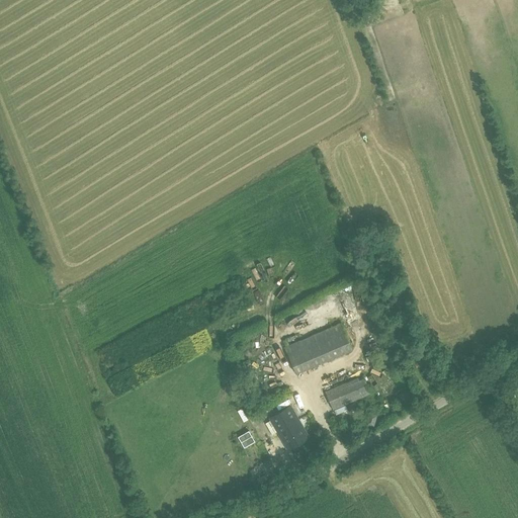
[(286,346),(284,347),(296,374),(352,350),(341,323),(298,341),(286,346)]
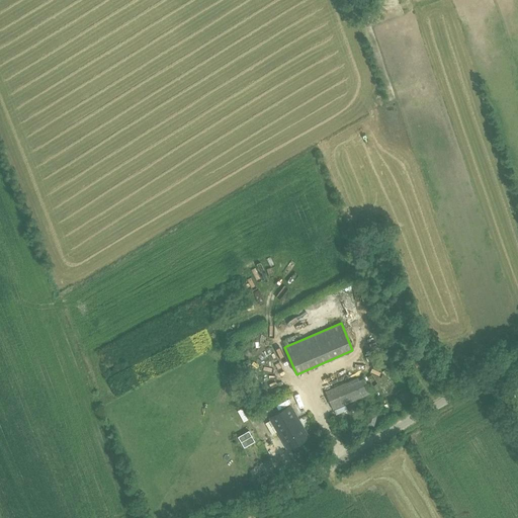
[(417,369),(431,362),(428,353),(413,359),(417,369)]
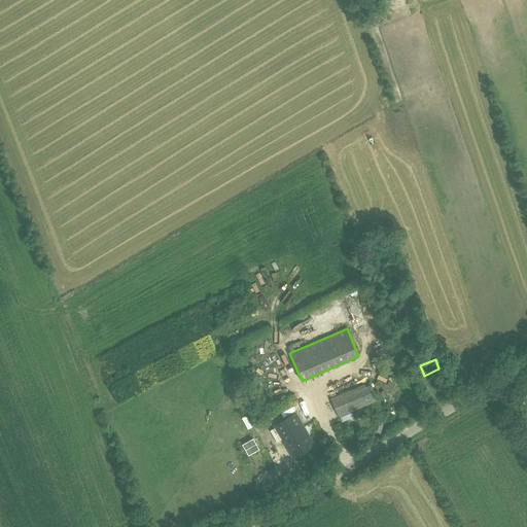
[(339,417),(378,400),(370,382),(330,398),(339,417)]
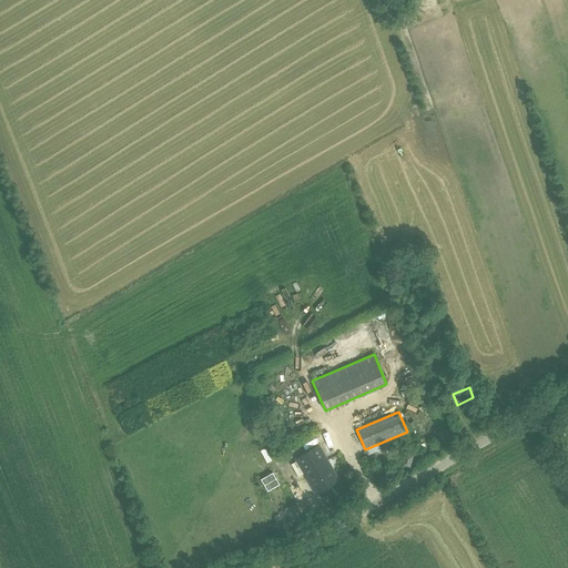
[(418,430),(424,442),(435,437),(430,426),(418,430)]
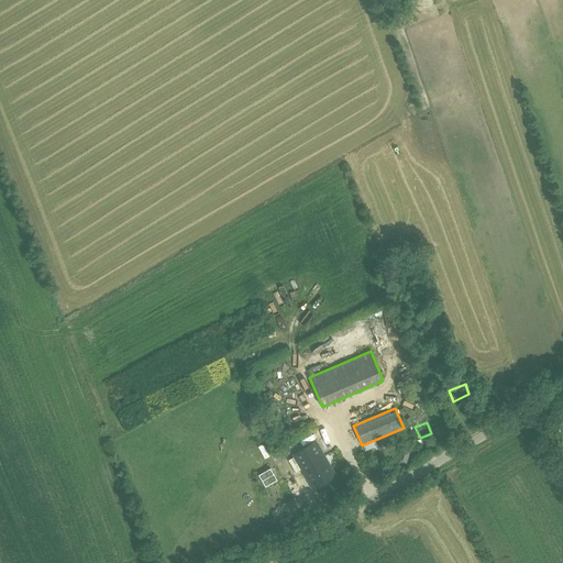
[(295,456),(288,460),(296,473),(301,468),(313,489),(337,476),(316,441),(293,454),(295,456)]
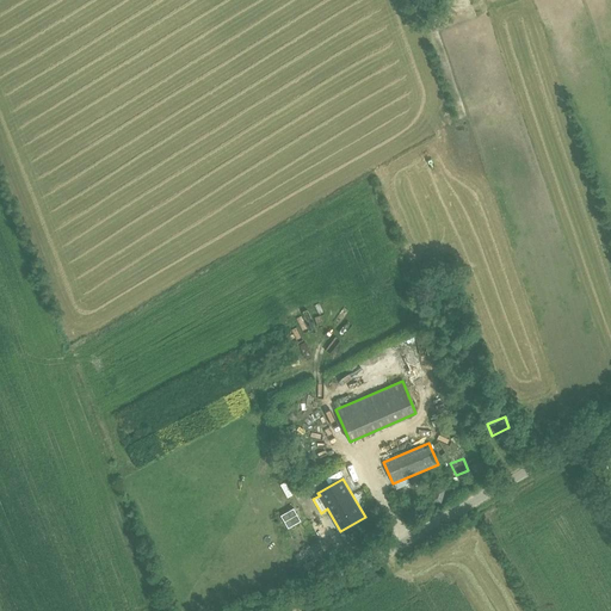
[(432,501),(440,504),(445,489),(437,487),(432,501)]
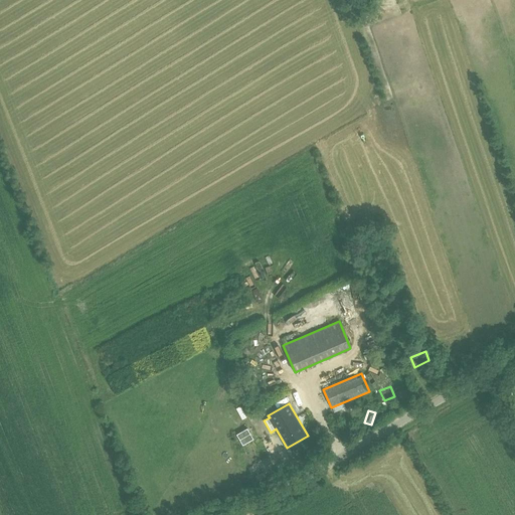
[(247,428),(236,435),(242,446),(253,439),(247,428)]
